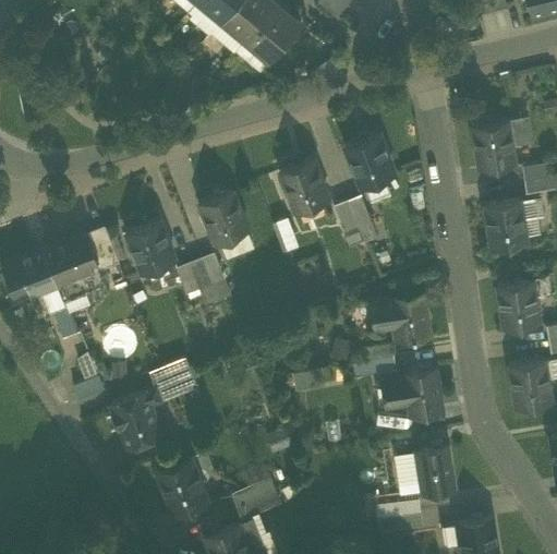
[(197,0),(196,2),(219,22),(220,21),(238,0),(197,0)]
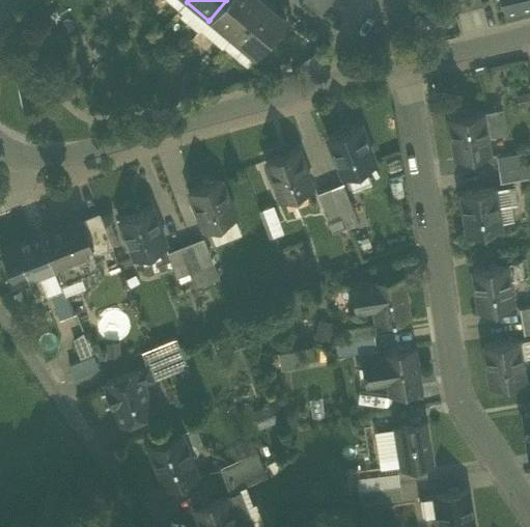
[(226,0),(210,20),(232,38),(261,3),(258,0),(226,0)]
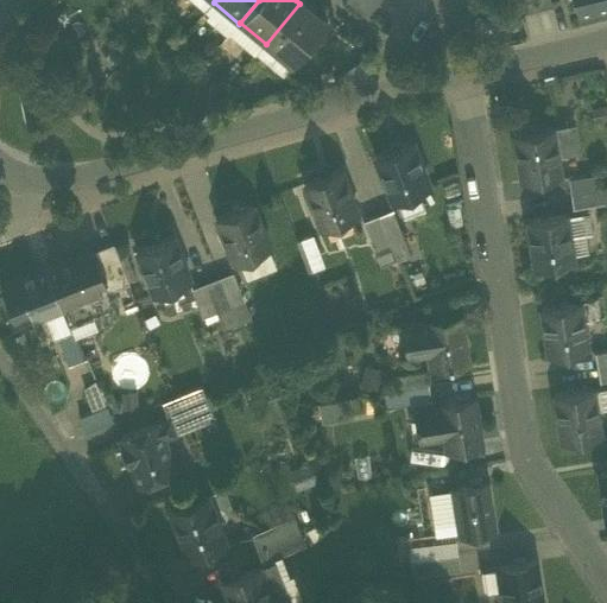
[(366,18),(373,10),(362,0),(347,0),(346,1),(366,18)]
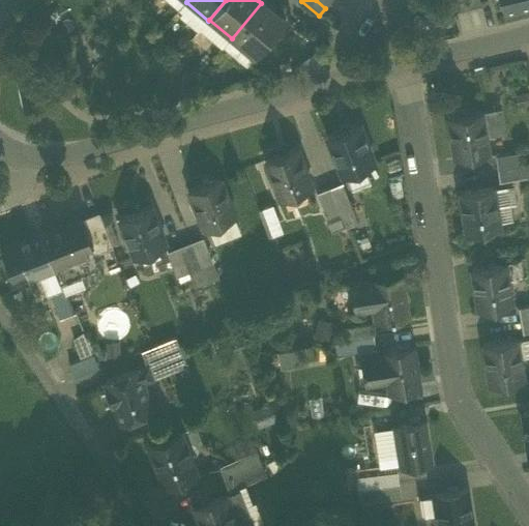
[(447,0),(462,10),(469,2),(466,0),(447,0)]
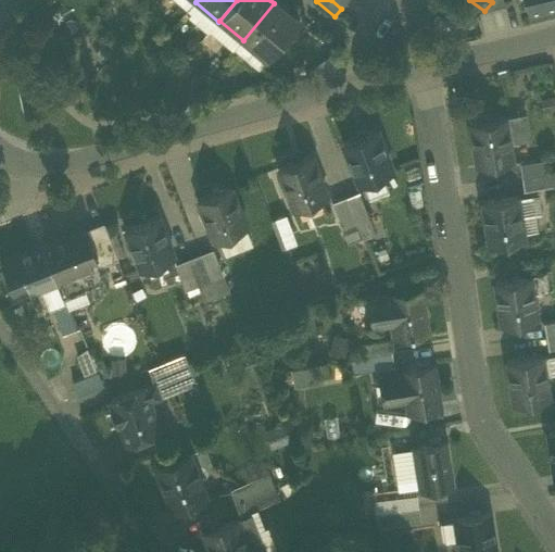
[(554,0),(524,0),(528,17),(554,11),(554,0)]
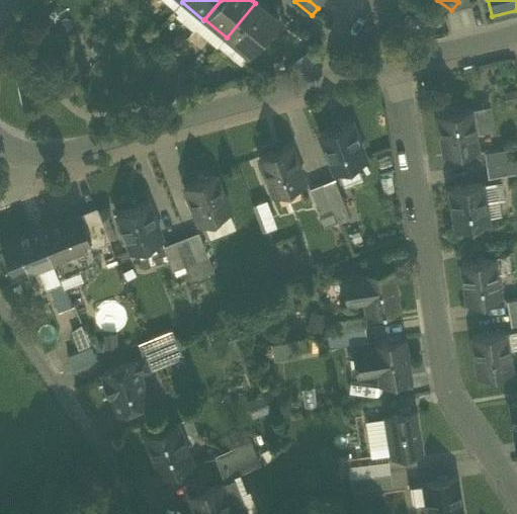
[(193,33),(203,20),(182,2),(174,12),(177,16),(174,18),(193,33)]
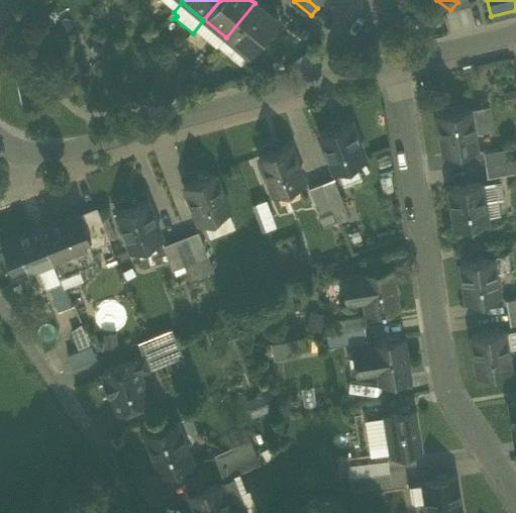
[(254,3),(226,37),(248,56),(278,21),(254,3)]
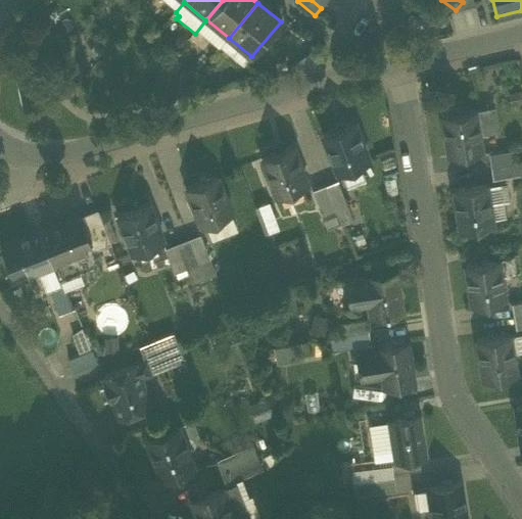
[(243,66),(251,56),(229,38),(221,47),(243,66)]
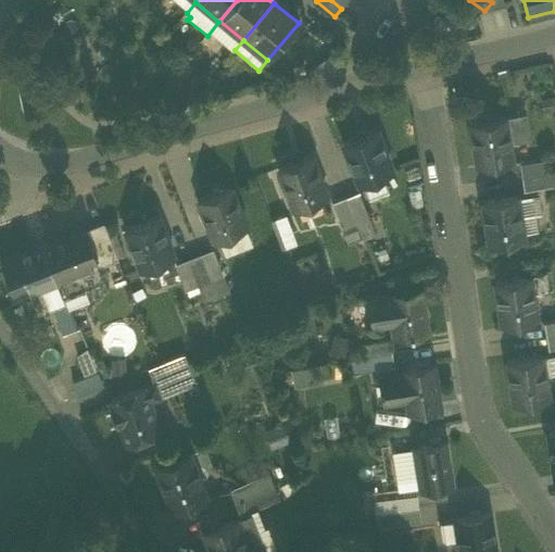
[(522,117),(504,120),(507,139),(526,137),(522,117)]
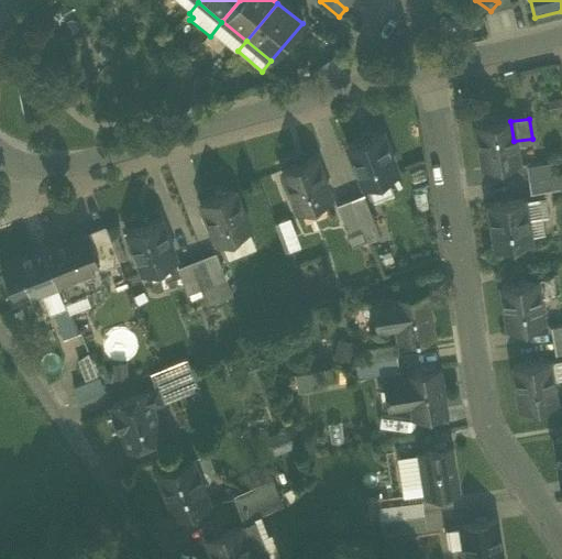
[(518,166),(514,141),(510,121),(475,127),(483,172),(518,166)]
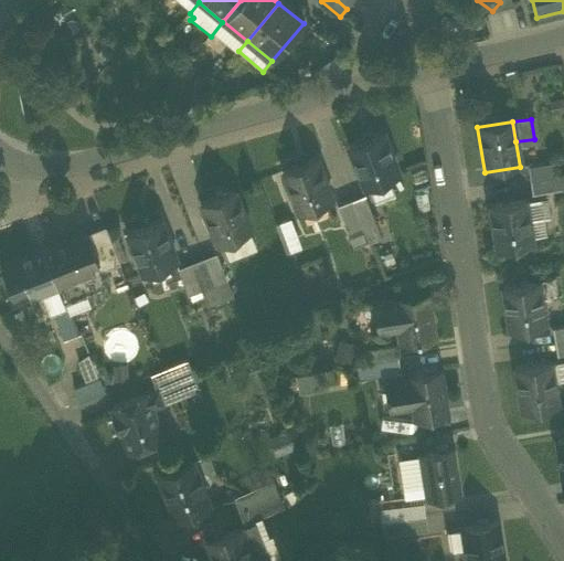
[(348,147),(364,189),(397,177),(382,135),(348,147)]
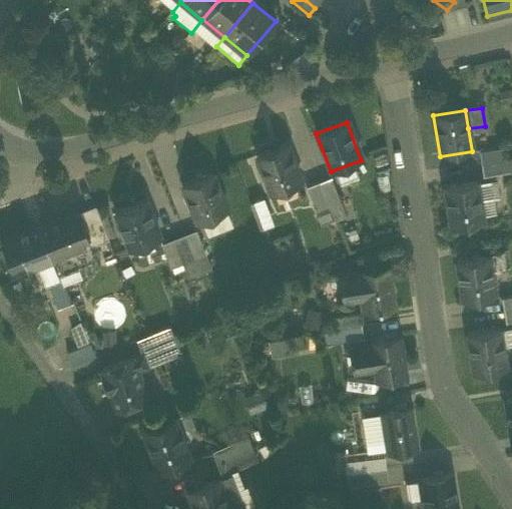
[(256,157),(271,195),(301,183),(286,145),(256,157)]
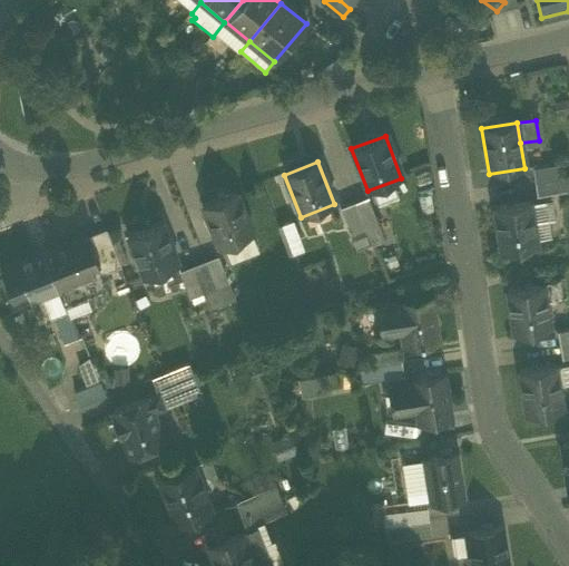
[(531,171),(535,185),(562,179),(560,166),(531,171)]
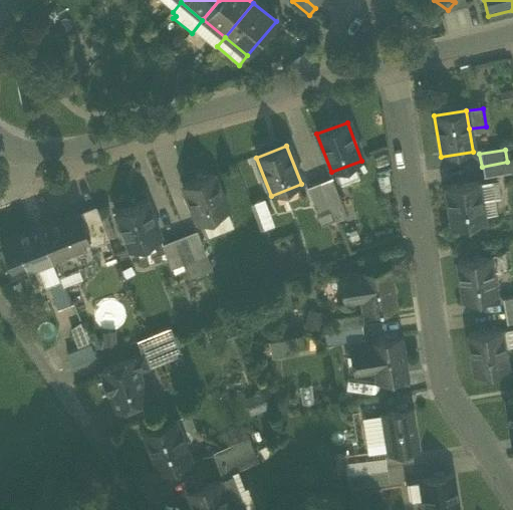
[(509,175),(507,162),(482,167),(484,179),(509,175)]
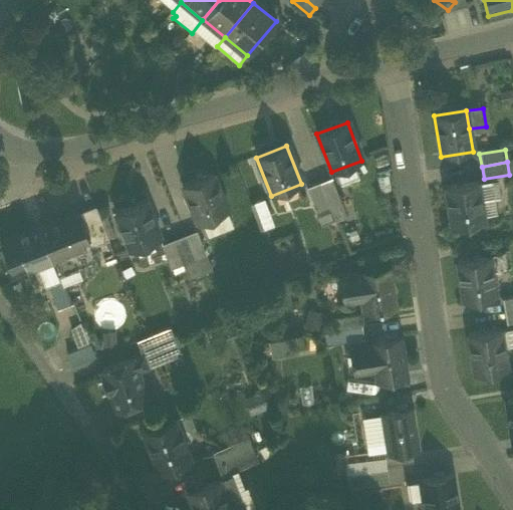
[(182,187),(197,225),(227,213),(212,175),(182,187)]
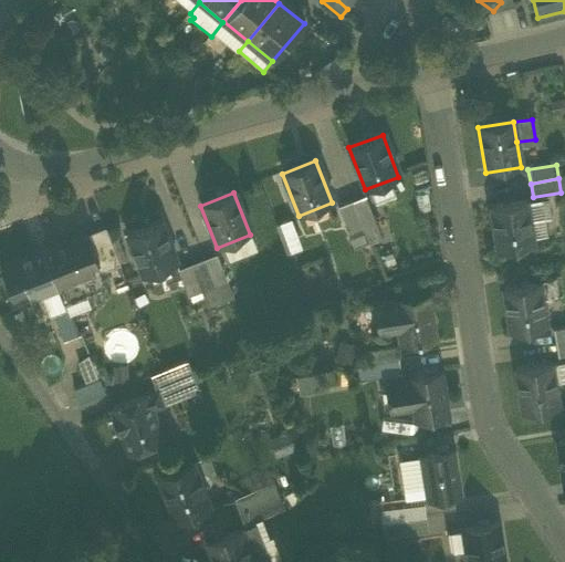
[(365,198),(352,203),(363,230),(375,225),(365,198)]
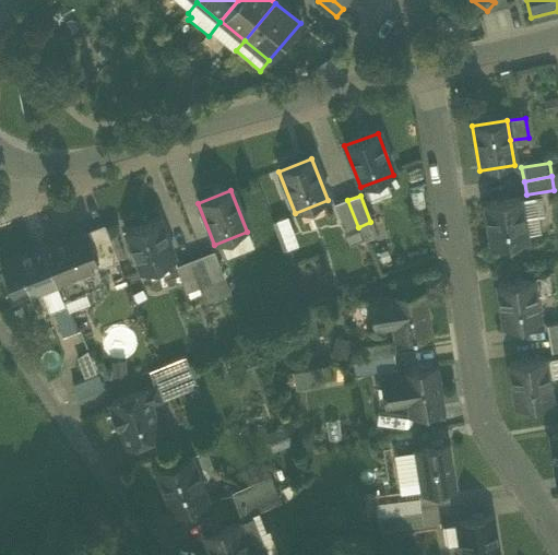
[(345,232),(358,227),(347,200),(334,205),(345,232)]
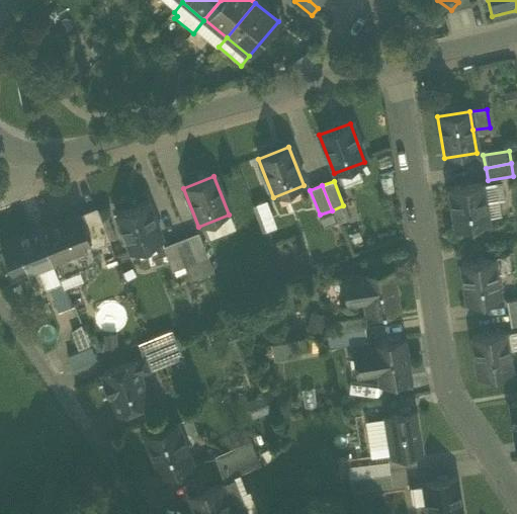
[(449,189),(455,231),(488,226),(482,185),(449,189)]
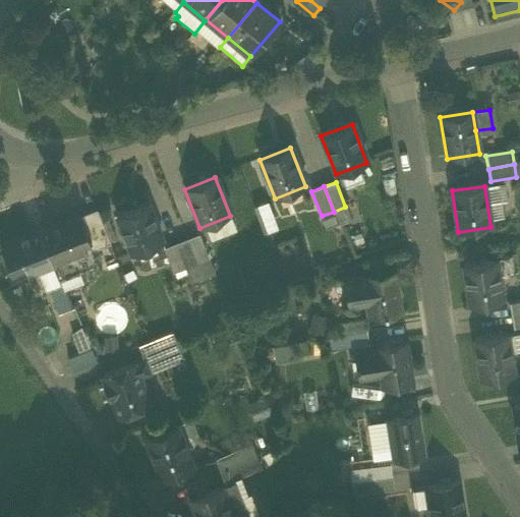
[(267,202),(257,206),(268,230),(277,226),(267,202)]
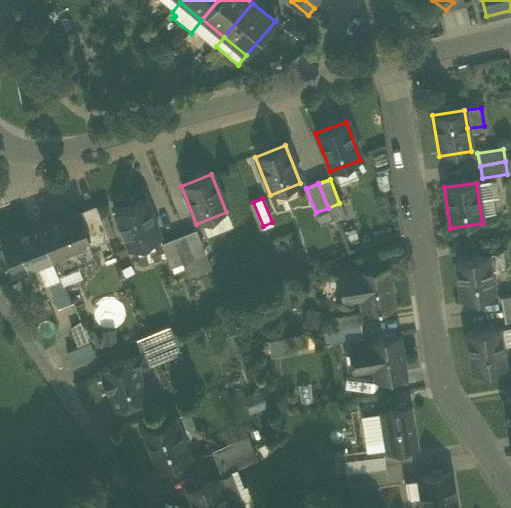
[(115,212),(129,250),(160,238),(145,200),(115,212)]
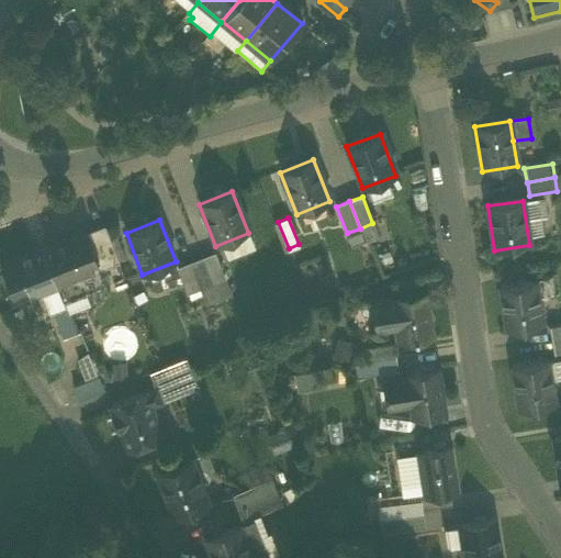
[(98,267),(99,271),(120,264),(104,226),(85,235),(98,267)]
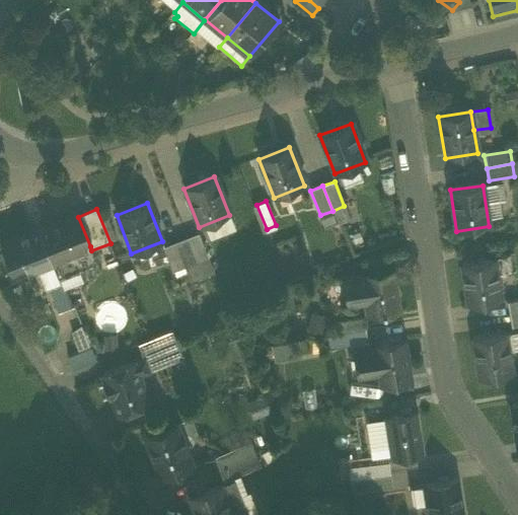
[(40,230),(51,262),(90,246),(78,217),(77,215),(49,226),(40,230)]
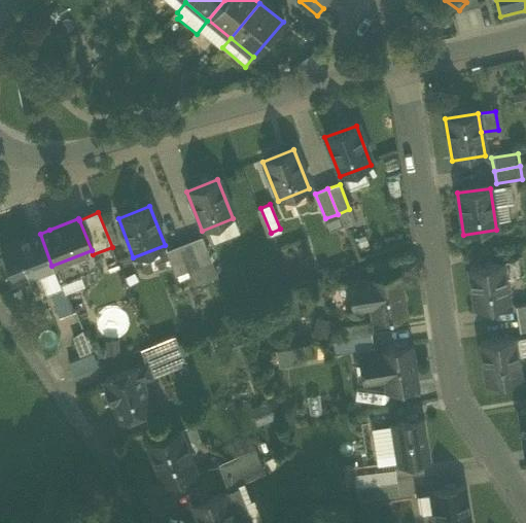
[(33,273),(51,266),(40,234),(30,237),(30,238),(1,249),(13,281),(33,273)]
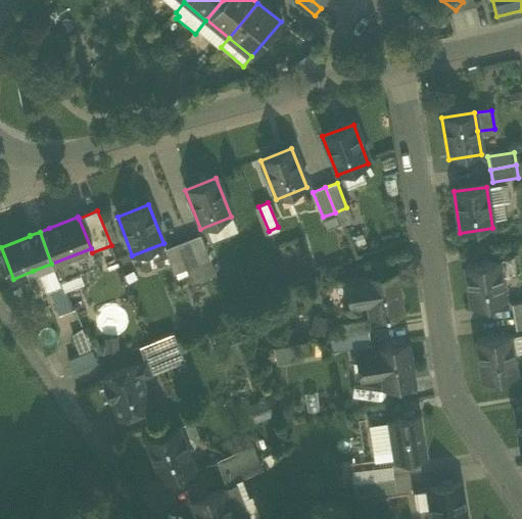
[(200,236),(188,241),(197,266),(209,261),(200,236)]
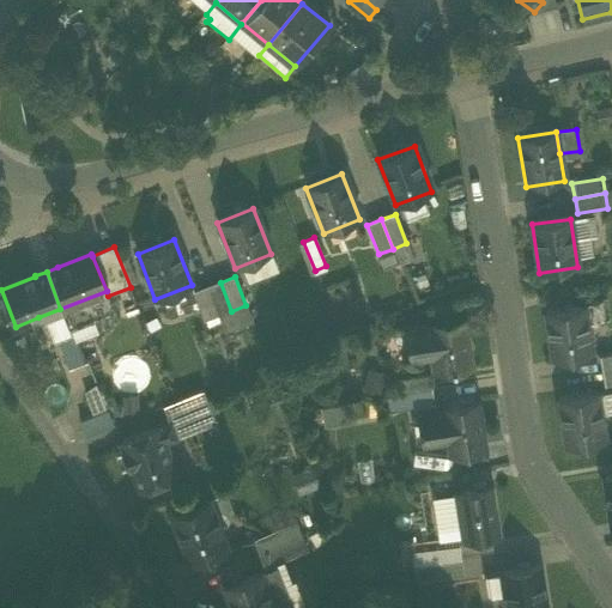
[(217,317),(231,311),(220,283),(206,287),(217,317)]
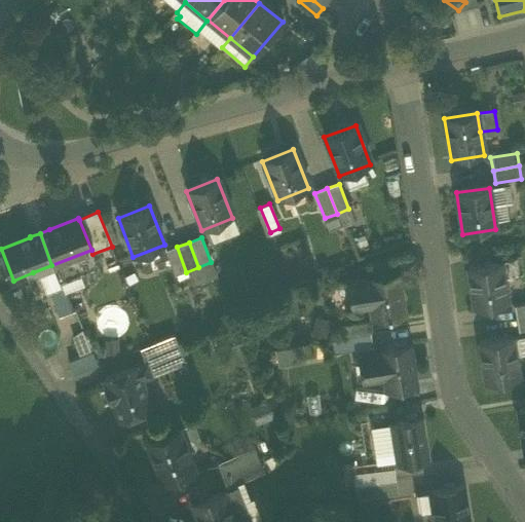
[(175,276),(186,272),(177,247),(165,252),(175,276)]
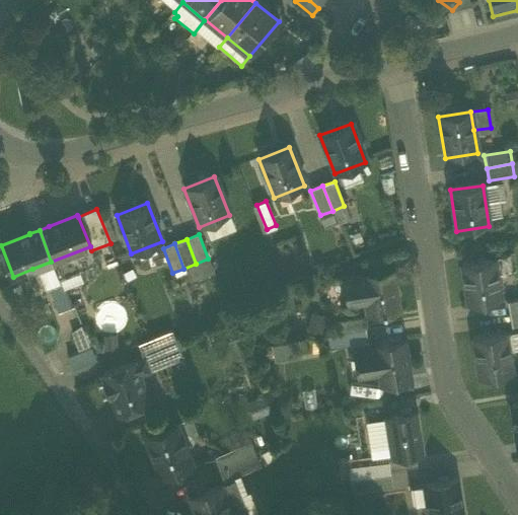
[(91,250),(90,246),(51,262),(58,278),(96,263),(91,250)]
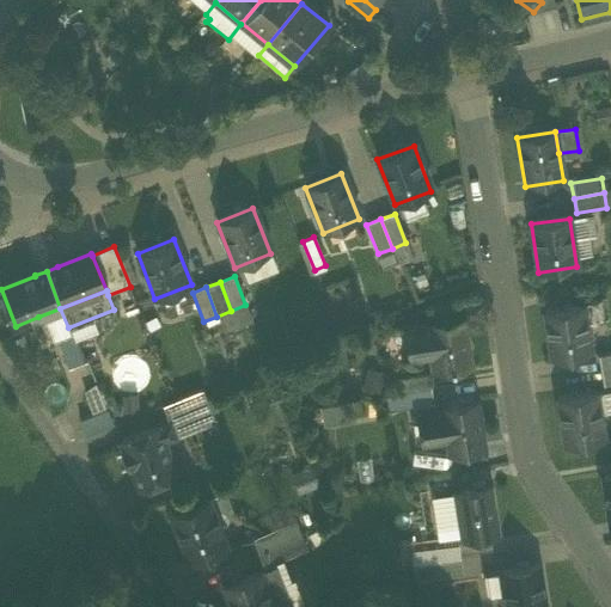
[(603,304),(582,306),(586,330),(606,327),(603,304)]
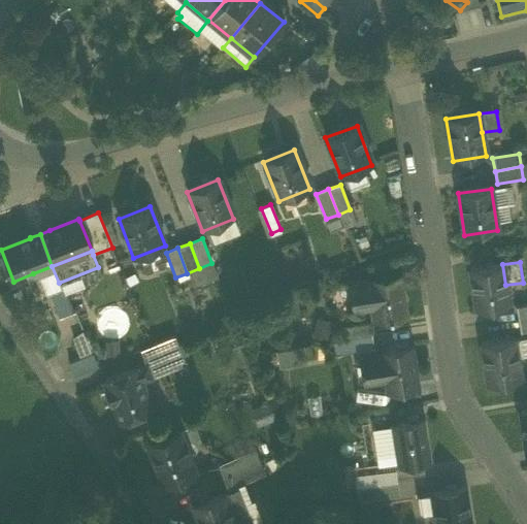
[(508,306),(505,285),(502,264),(469,269),(475,312),(508,306)]
